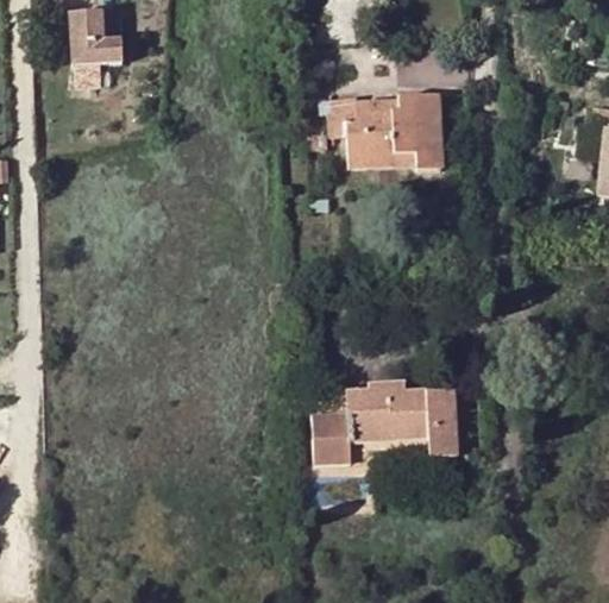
[(120,12),(68,13),(70,64),(121,62),(120,12)]
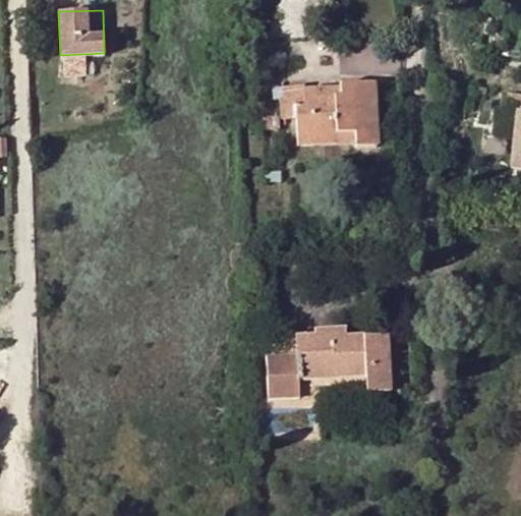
[(340,94),(302,96),(302,103),(295,103),(296,115),(297,144),(357,140),(357,144),(379,142),(375,80),(339,81),(339,84),(340,94)]
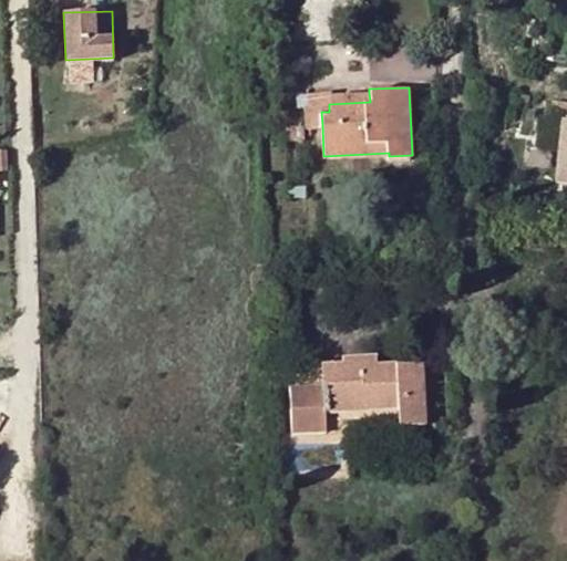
[(328,91),(307,92),(308,126),(322,125),(321,112),(329,112),(329,104),(328,94),(328,91)]
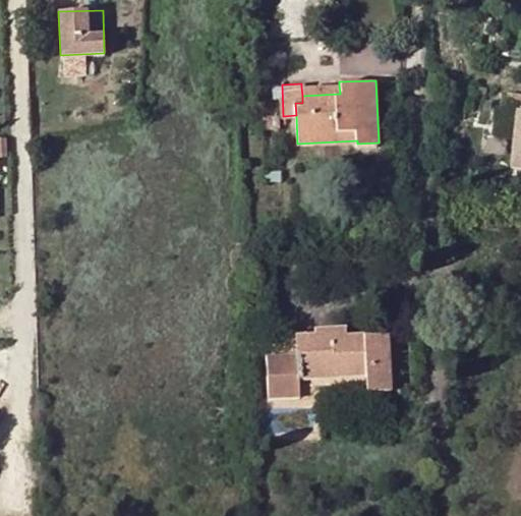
[(301,87),(302,96),(340,94),(339,84),(301,87)]
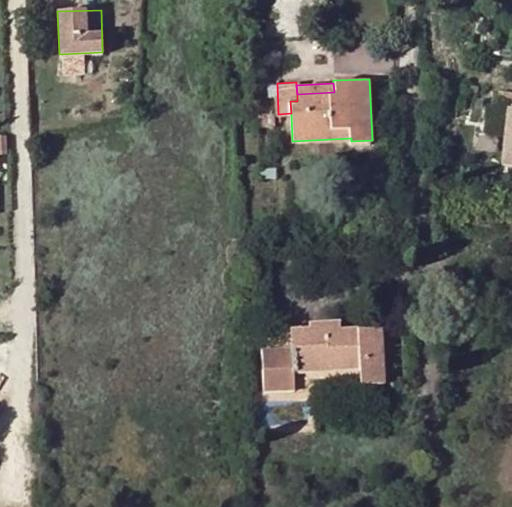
[(511,90),(499,89),(497,104),(507,104),(501,162),(511,163),(511,90)]
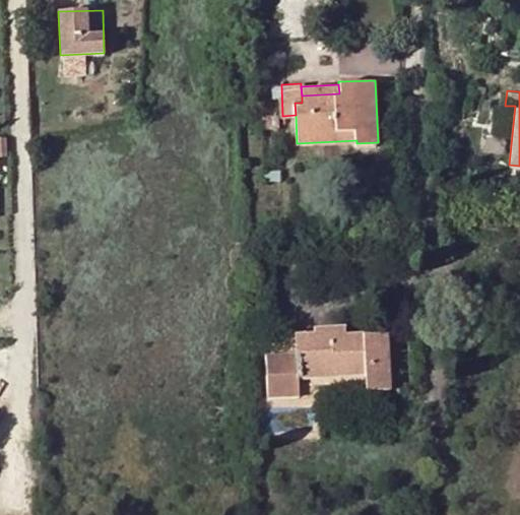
[(278,126),(278,114),(261,115),(261,126),(278,126)]
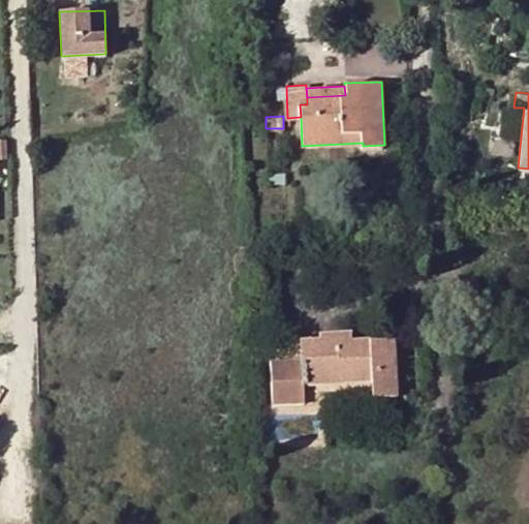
[(246,244),(246,252),(260,250),(260,243),(246,244)]
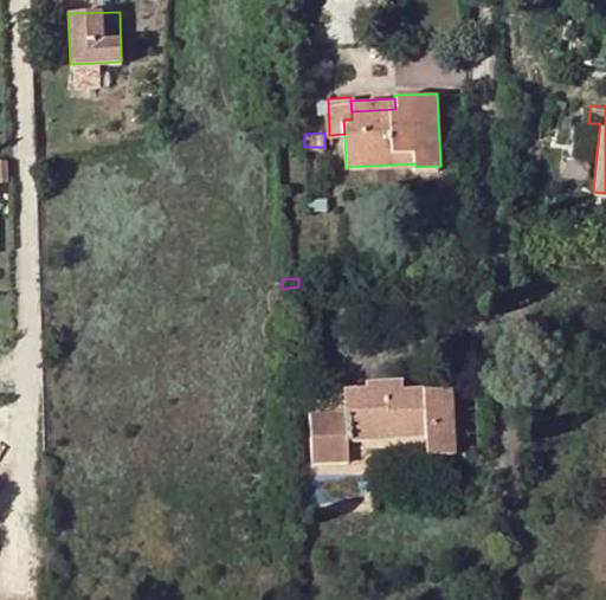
[(345,410),(309,411),(311,460),(348,459),(347,439),(424,434),(426,452),(452,451),(450,387),(401,389),(401,380),(367,381),(366,389),(343,391),(345,410)]
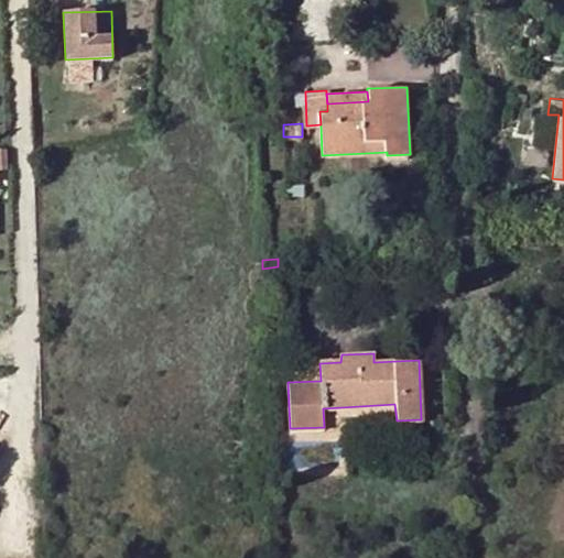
[(286,365),(288,382),(321,381),(320,363),(310,364),(286,365)]
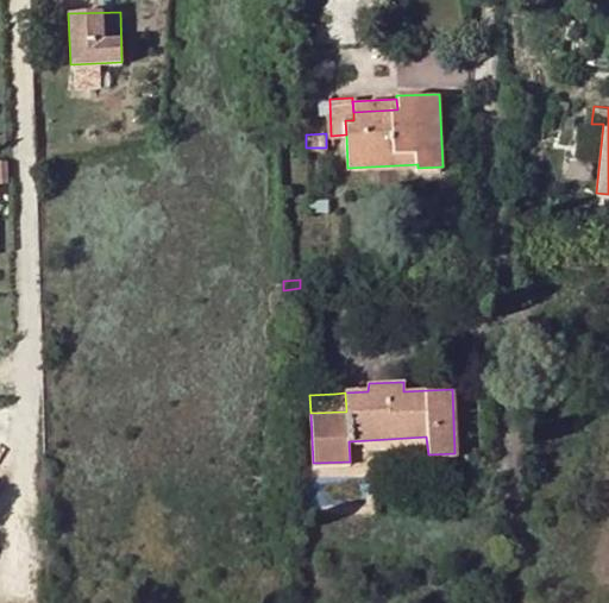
All buildings are outlined.
